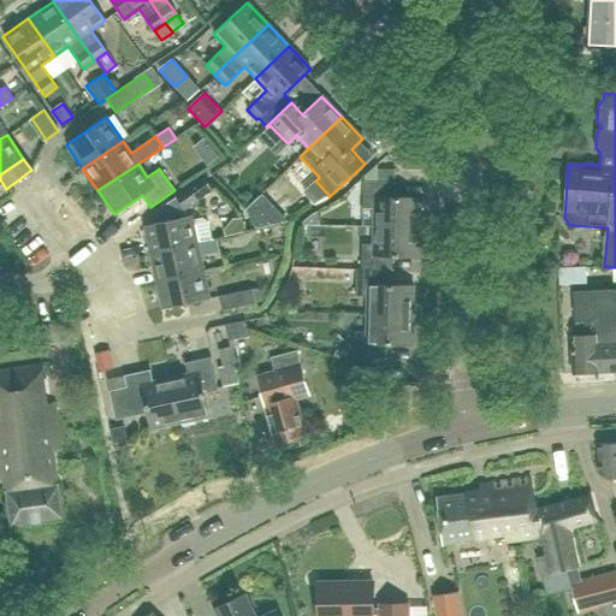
[(377,169),(377,182),(395,182),(395,169),(377,169)]
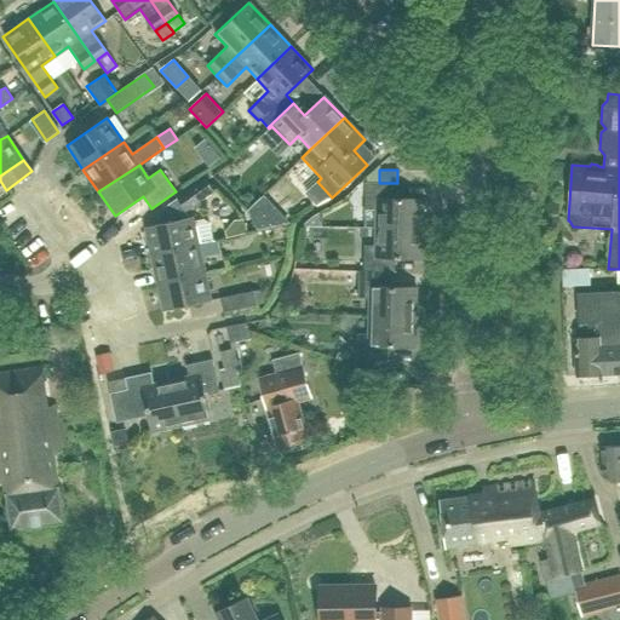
[(205,177),(176,197),(187,211),(214,191),(205,177)]
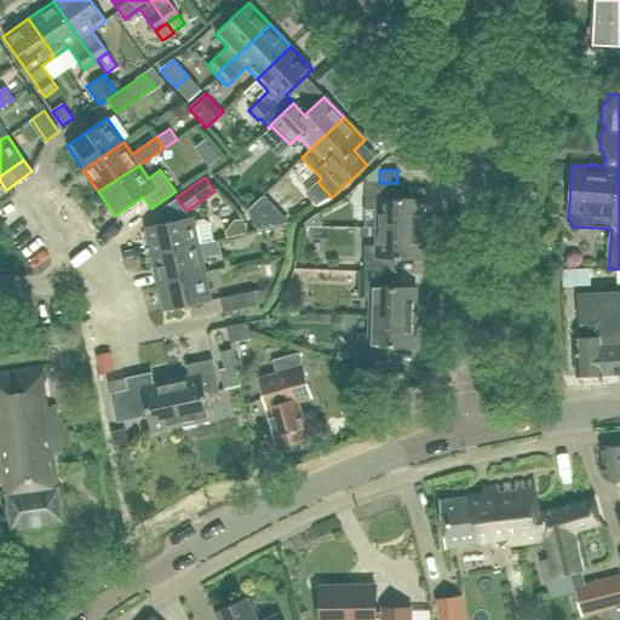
[(377,228),(424,228),(424,199),(397,197),(397,183),(379,183),(365,182),(365,208),(377,210),(377,228)]
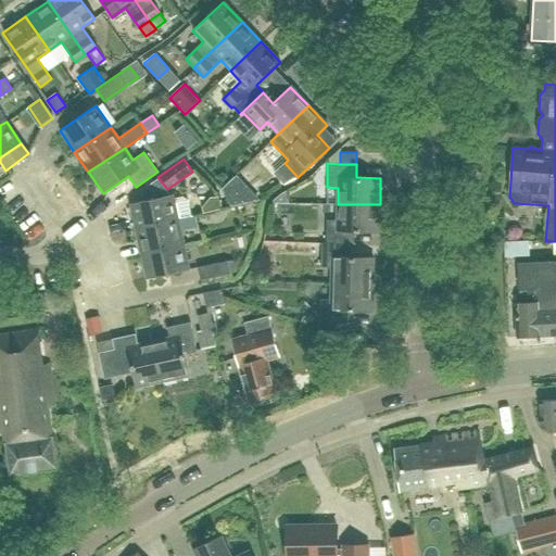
[(231,199),(244,188),(235,177),(223,188),(231,199)]
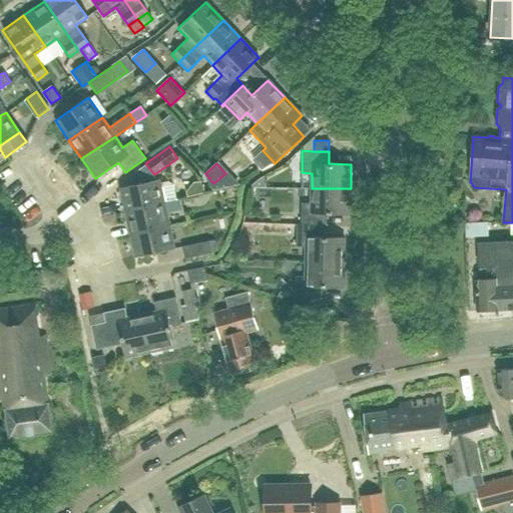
[(125,211),(165,202),(160,179),(120,188),(125,211)]
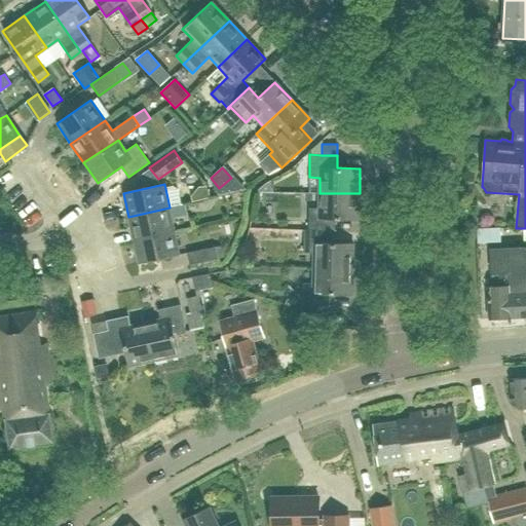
[(200,190),(197,195),(201,200),(208,198),(208,190),(200,190)]
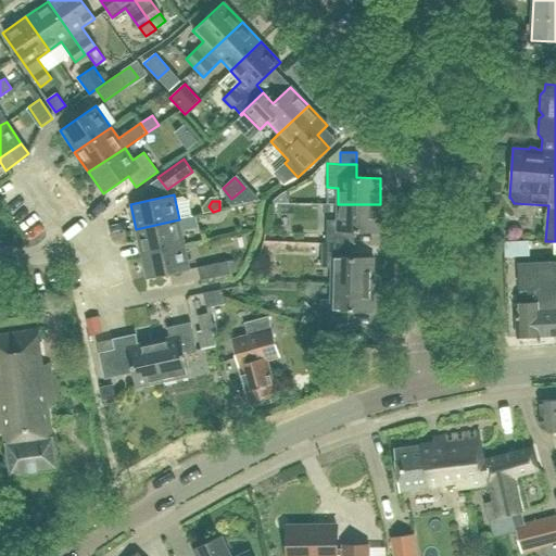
[(326,243),(354,243),(355,230),(379,230),(380,204),(338,204),(338,219),(327,219),(326,243)]
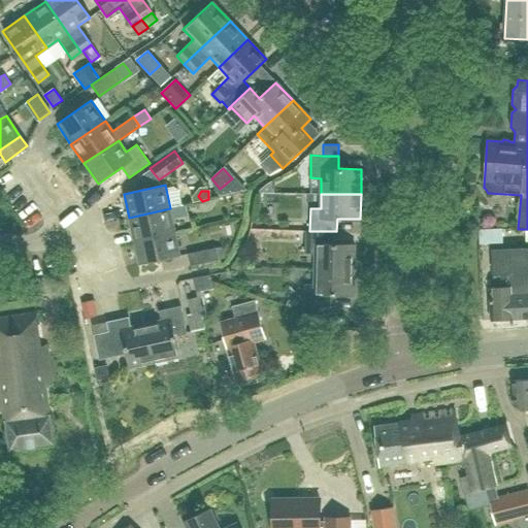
[(170,208),(129,218),(134,240),(175,232),(172,219),(188,216),(186,204),(170,208)]
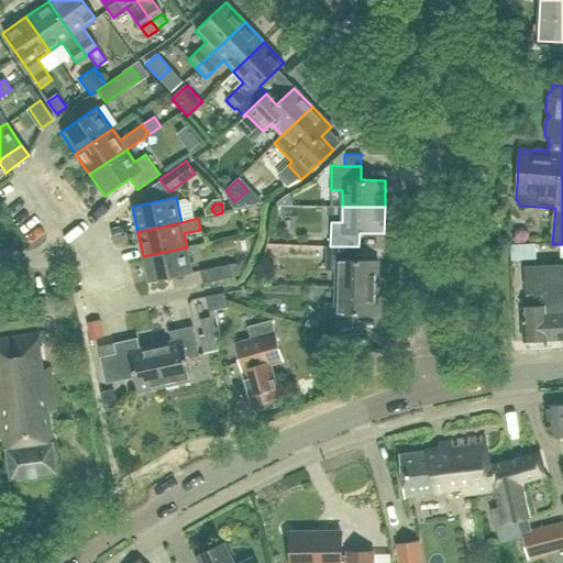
[(335,286),(378,287),(378,261),(354,260),(355,247),(359,247),(359,246),(330,246),(326,246),(324,269),(337,271),(335,286)]
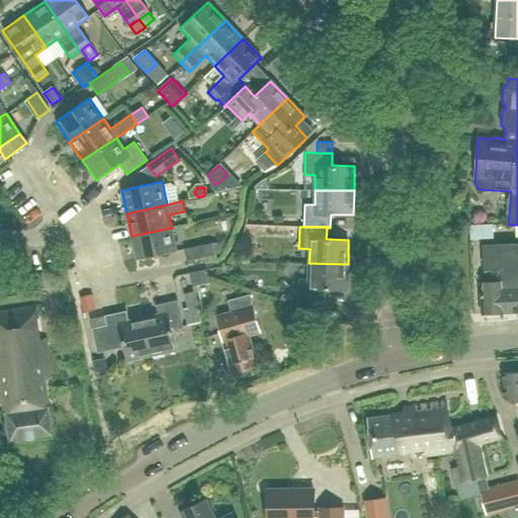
[(172,228),(132,236),(137,259),(177,251),(172,228)]
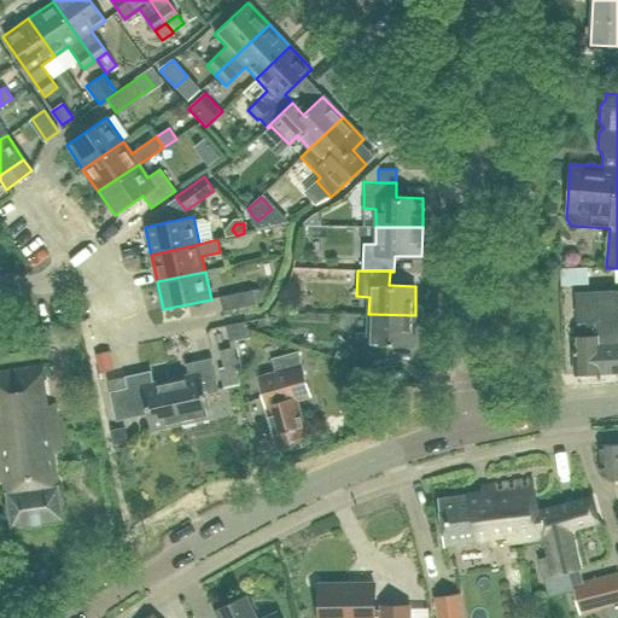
[(617,290),(575,293),(578,338),(572,338),(575,375),(617,373),(617,290)]
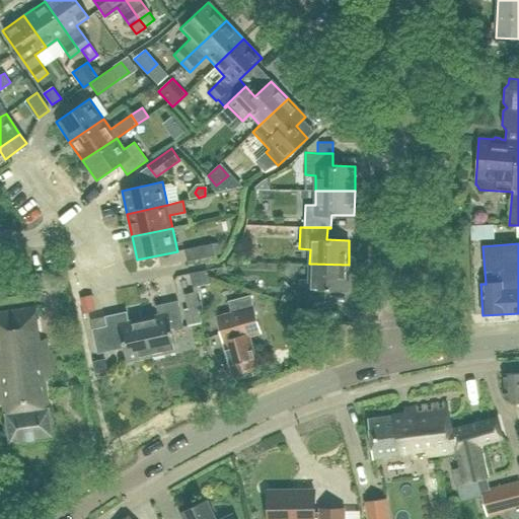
[(188,263),(215,256),(213,244),(184,250),(188,263)]
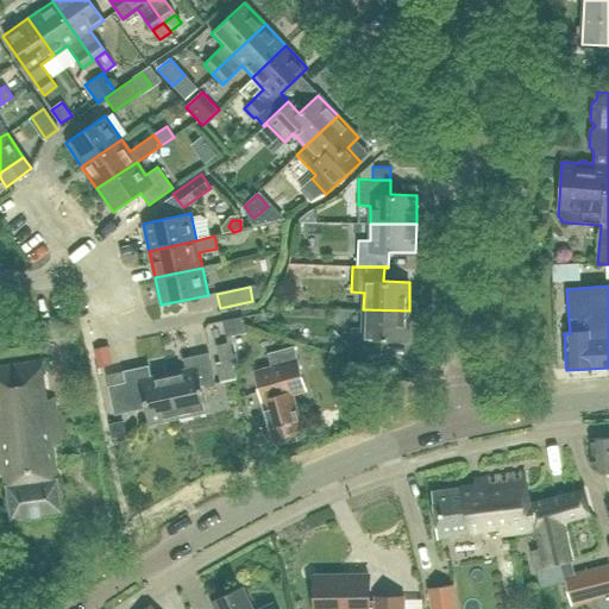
[(409,311),(363,309),(363,328),(350,327),(350,353),(382,355),(382,339),(408,340),(409,311)]
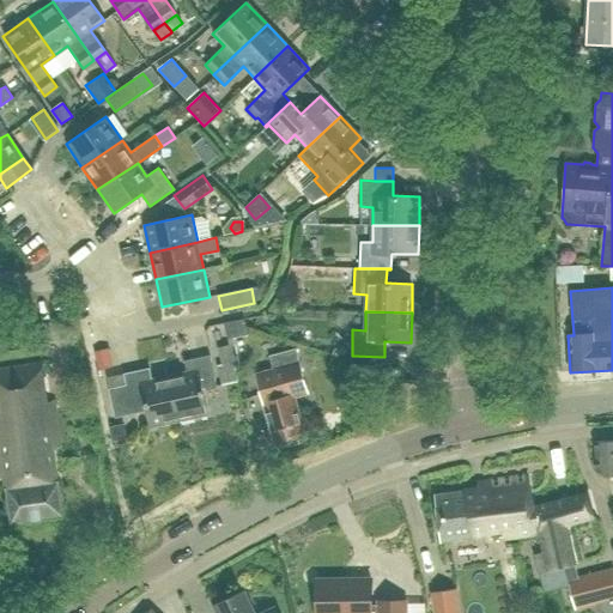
[(12,344),(30,341),(28,327),(11,329),(12,344)]
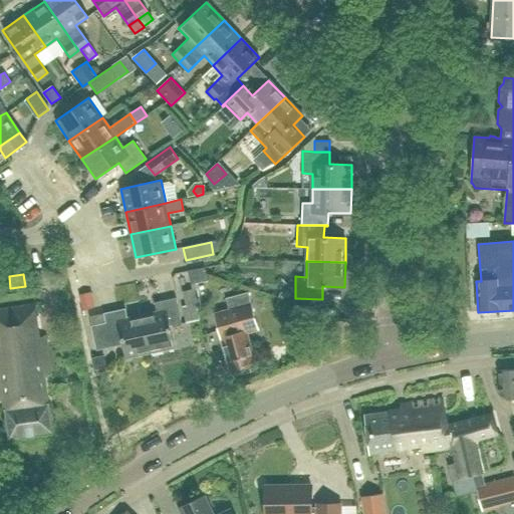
[(79,294),(82,309),(94,307),(91,292),(79,294)]
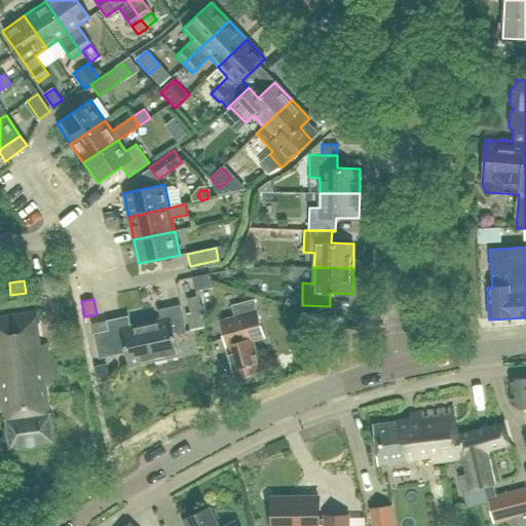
[(252,378),(260,376),(252,341),(263,338),(254,299),(231,304),(236,327),(223,330),(235,380),(251,376),(252,378)]
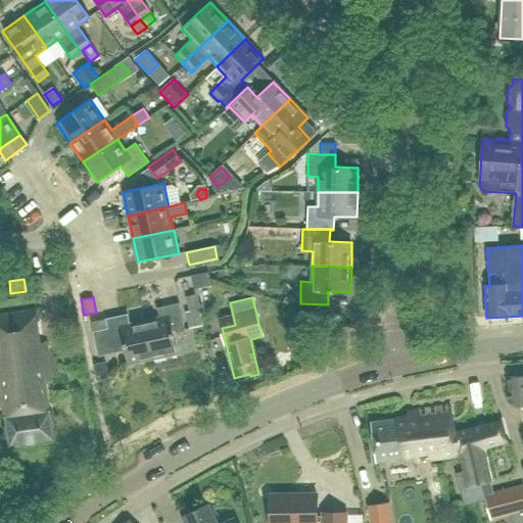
[(145,321),(153,360),(177,354),(172,332),(185,329),(180,303),(157,308),(159,318),(145,321)]
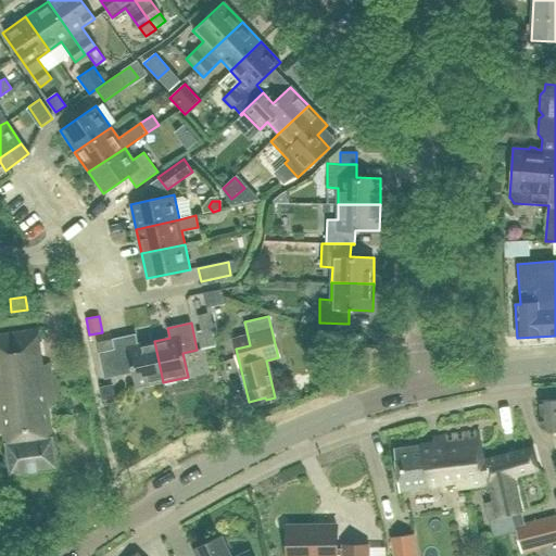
[(196,331),(200,350),(216,345),(212,328),(196,331)]
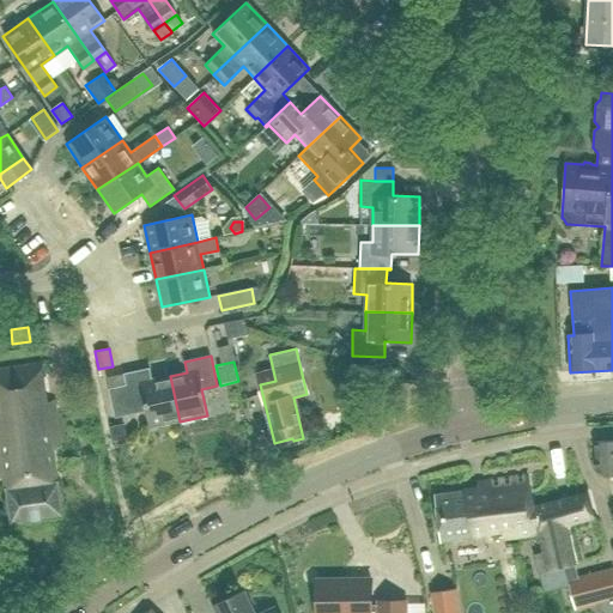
[(52,449),(60,448),(53,402),(48,402),(42,365),(0,370),(0,478),(5,478),(11,523),(61,516),(52,449)]
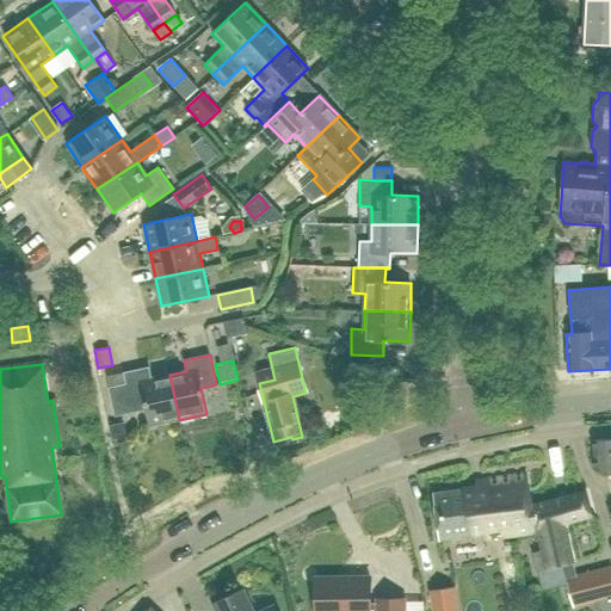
[(115,417),(147,409),(150,426),(179,420),(170,375),(152,380),(149,368),(124,372),(127,384),(109,388),(115,417)]
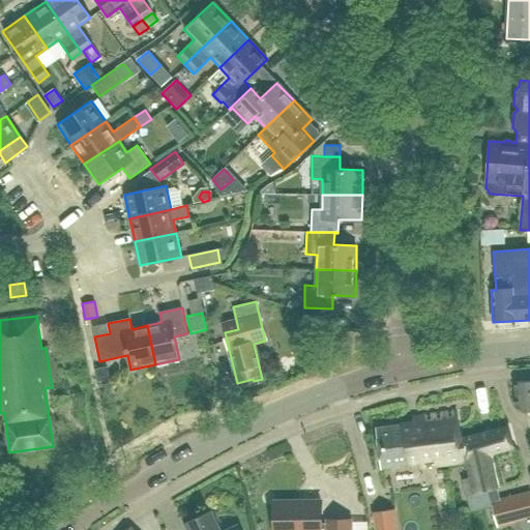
[(262,361),(270,387),(289,381),(281,355),(262,361)]
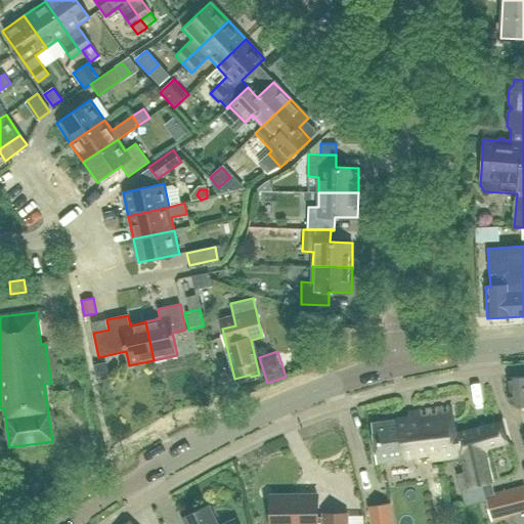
[(523,376),(509,377),(510,403),(523,406),(523,376)]
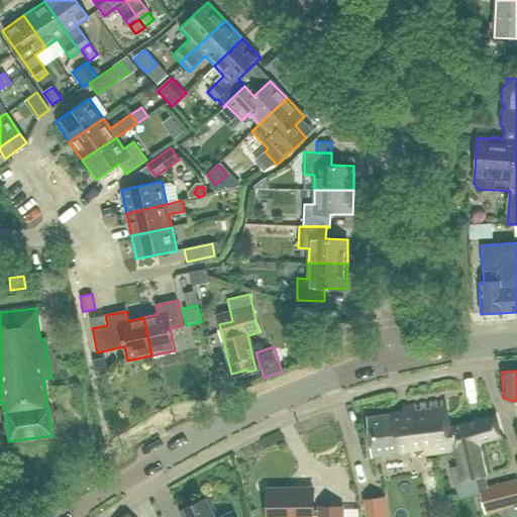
[(476,441),(500,435),(495,415),(448,427),(443,400),(402,407),(403,412),(366,417),(372,455),(408,450),(408,455),(453,449),(461,481),(485,475),(476,441)]
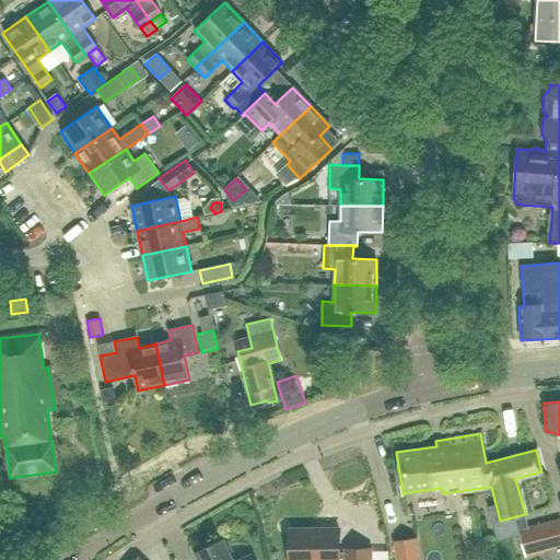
[(524,555),(559,546),(559,518),(517,529),(524,555)]
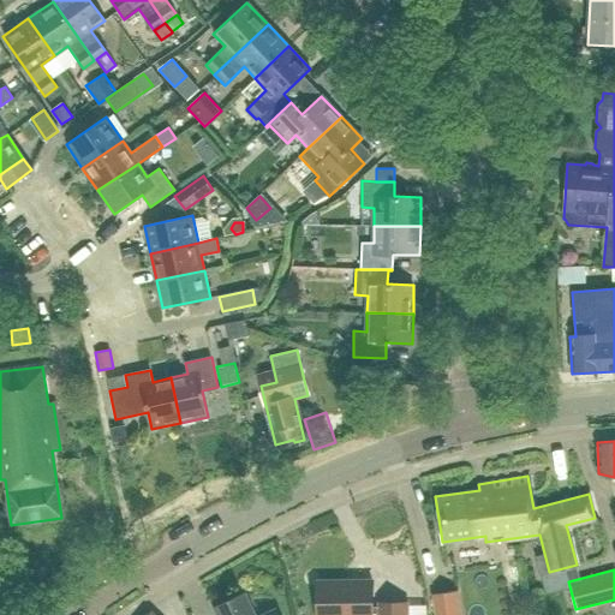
[(406,614),(406,603),(380,603),(380,607),(372,607),(372,581),(317,583),(317,614),(406,614)]
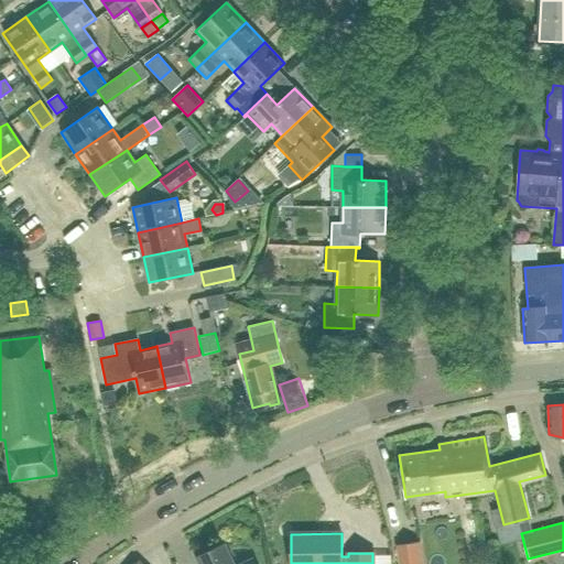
[(422,563),(418,539),(396,543),(399,563),(422,563)]
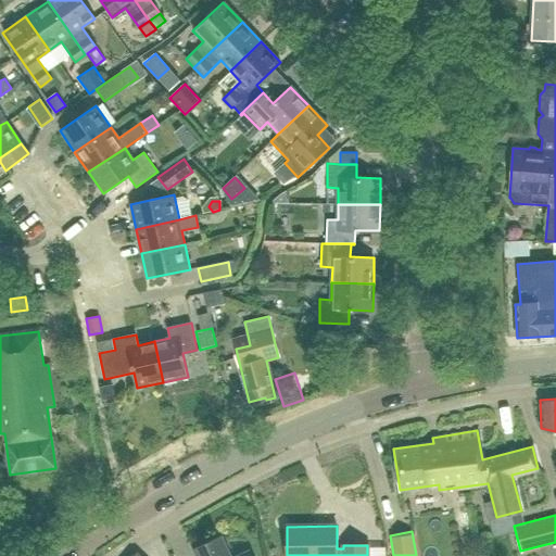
[(193,550),(196,555),(251,555),(249,551),(237,555),(230,555),(222,536),(193,550)]
